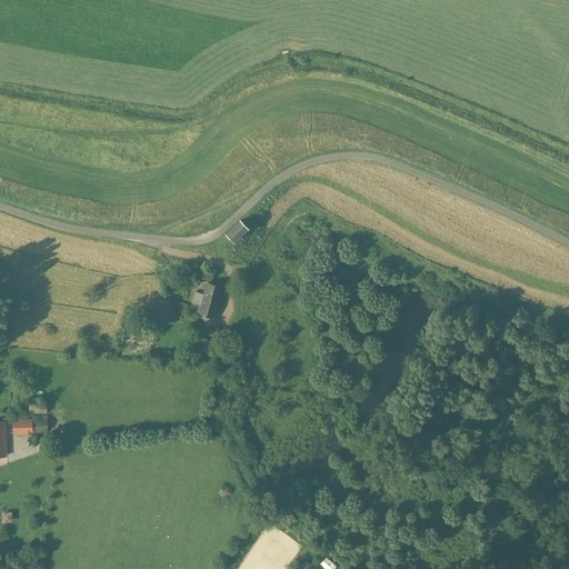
[(240,219),(226,235),(235,243),(249,228),(240,219)]
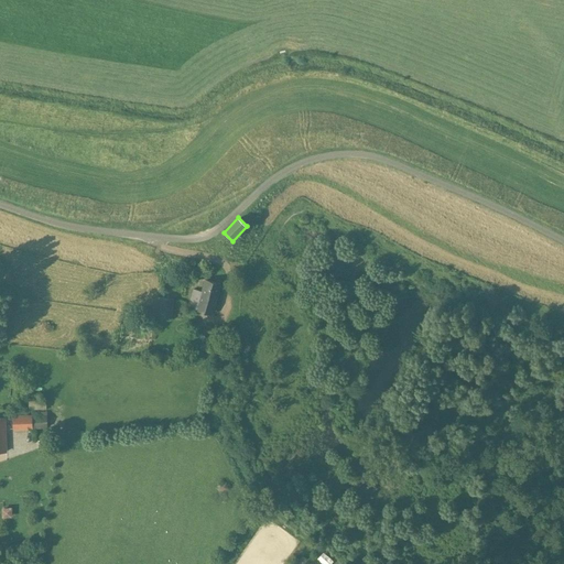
[(193,290),(188,308),(212,315),(214,307),(217,307),(219,300),(216,299),(220,283),(205,280),(202,292),(193,290)]
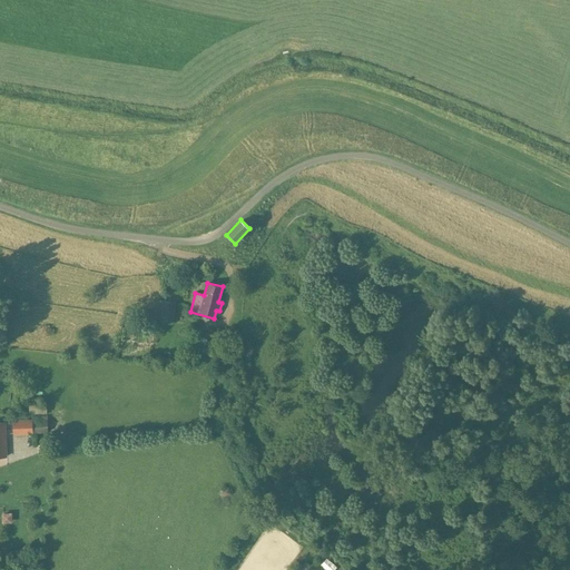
[(156,301),(155,318),(174,321),(176,303),(156,301)]
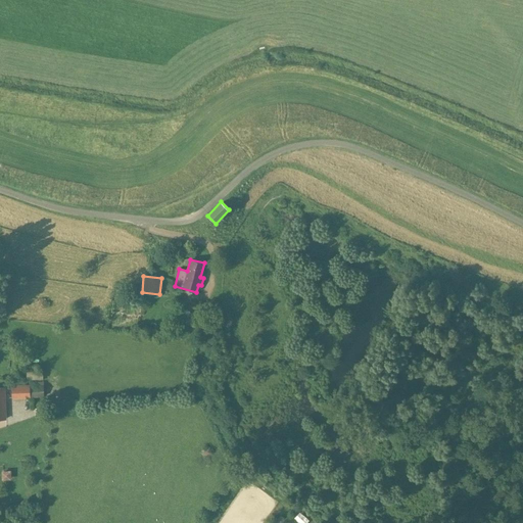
[(211,303),(189,306),(190,317),(212,314),(211,303)]
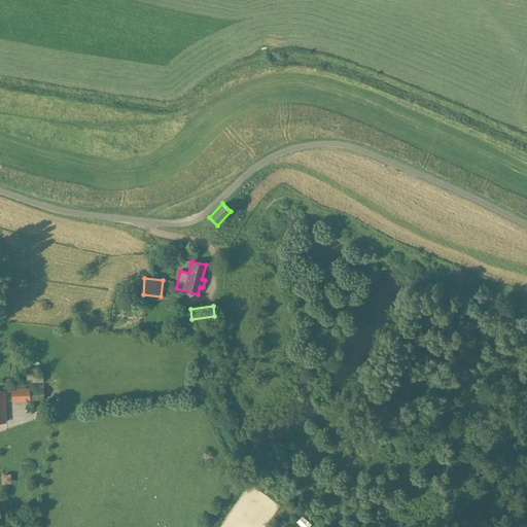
[(30,401),(30,389),(30,388),(12,389),(13,402),(30,401)]
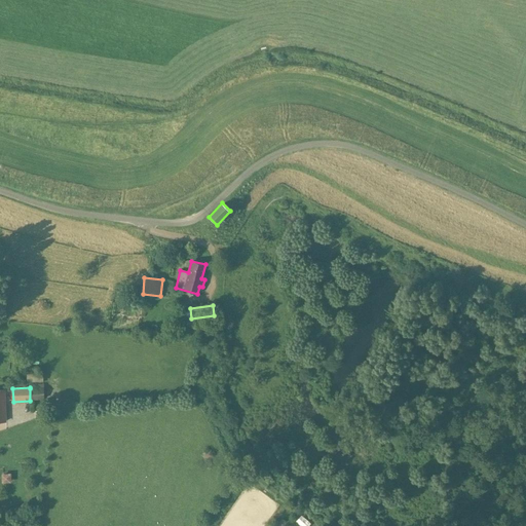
[(13,473),(4,473),(4,482),(13,481),(13,473)]
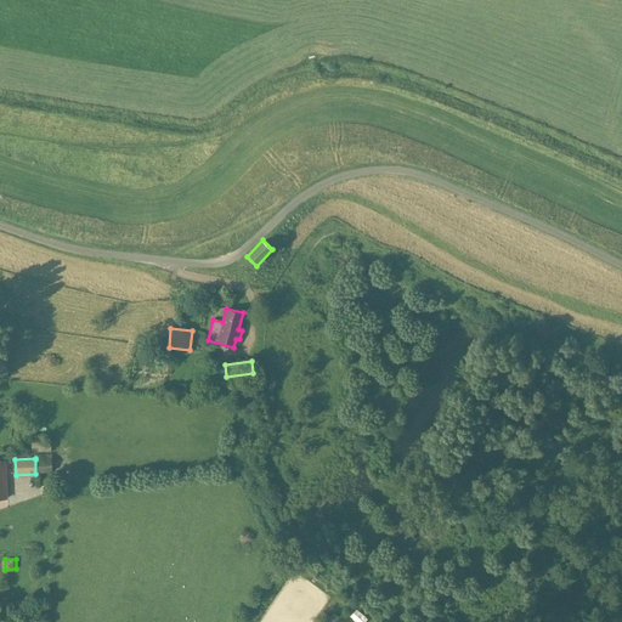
All buildings are outlined.
